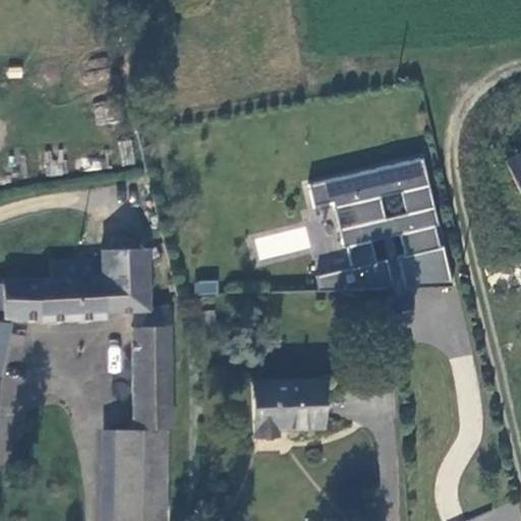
[(94,105),(96,123),(119,120),(117,103),(94,105)]
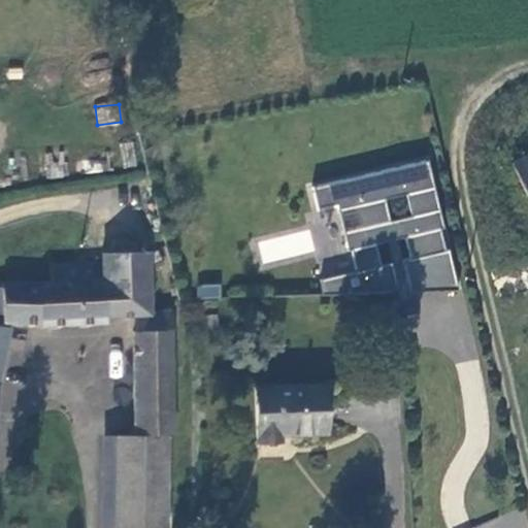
[(527,157),(517,163),(527,188),(527,157)]
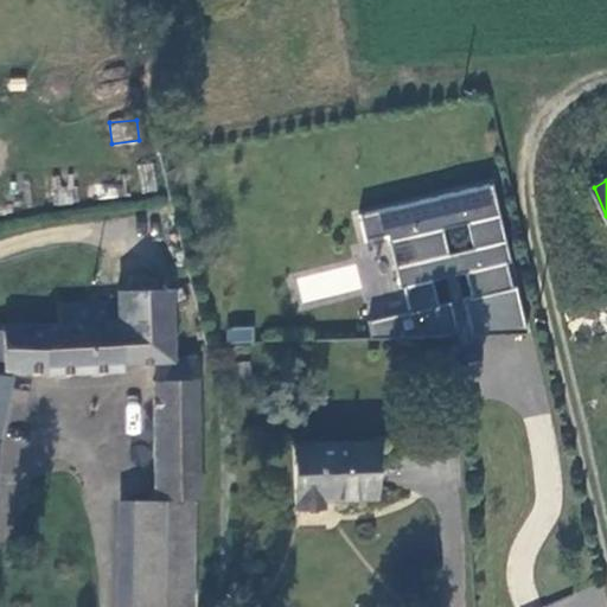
[(390,234),(403,287),(407,286),(411,310),(371,319),(372,337),(445,336),(461,331),(454,299),(441,302),(435,279),(468,270),(474,294),(465,296),(473,334),(530,332),(519,286),(515,286),(509,262),(513,261),(496,184),(363,213),(369,238),(390,234)]
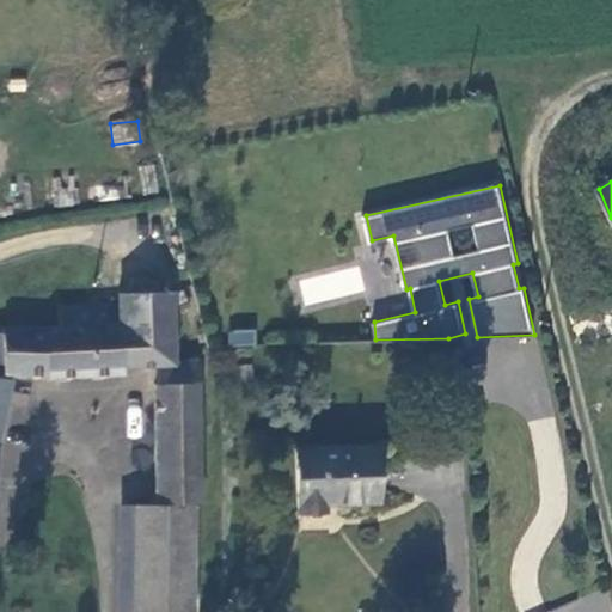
[(173,361),(170,293),(122,294),(122,304),(61,308),(61,326),(0,329),(0,365),(6,365),(6,378),(48,377),(48,381),(121,377),(123,368),(155,367),(173,366),(173,361)]
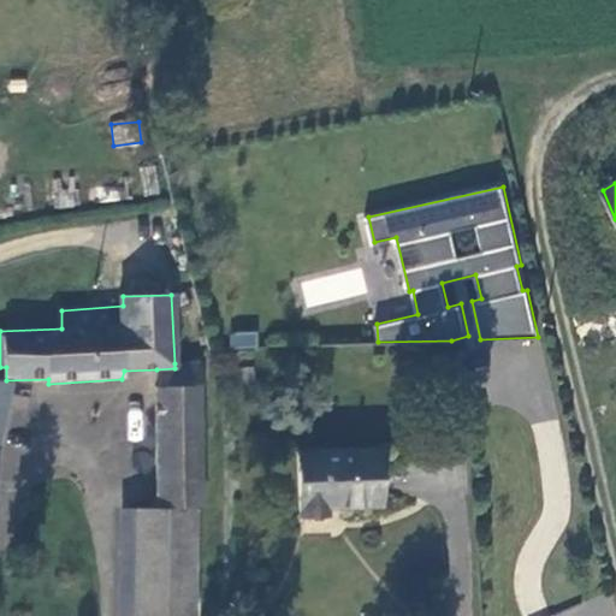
[(229,333),(230,349),(258,347),(255,331),(229,333)]
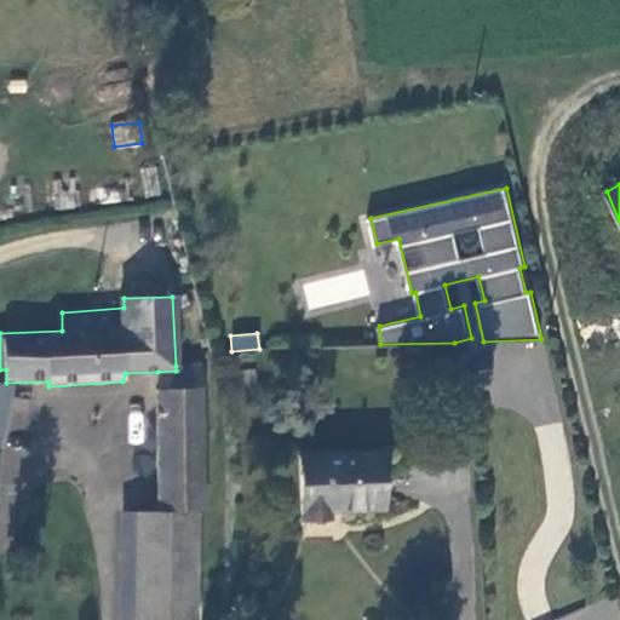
[(204,365),(176,366),(176,371),(158,372),(159,390),(204,388),(204,365)]
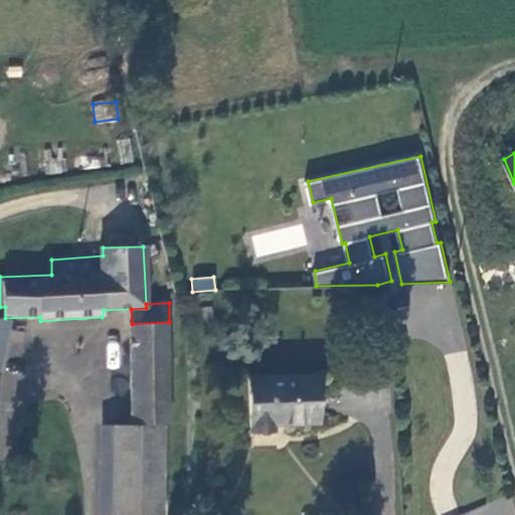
[(0,376),(10,325),(0,322),(0,376)]
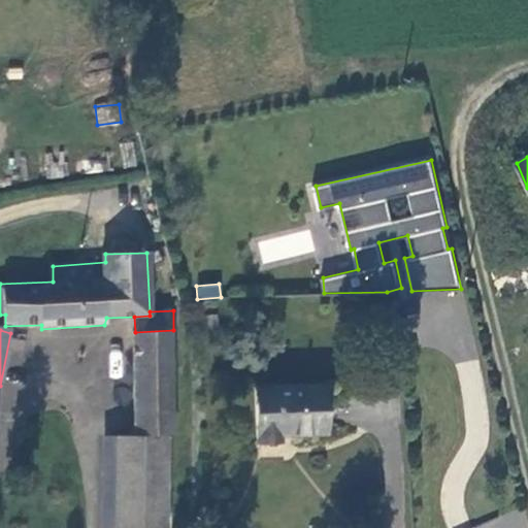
[(175,438),(173,330),(135,332),(135,439),(169,437),(175,438)]
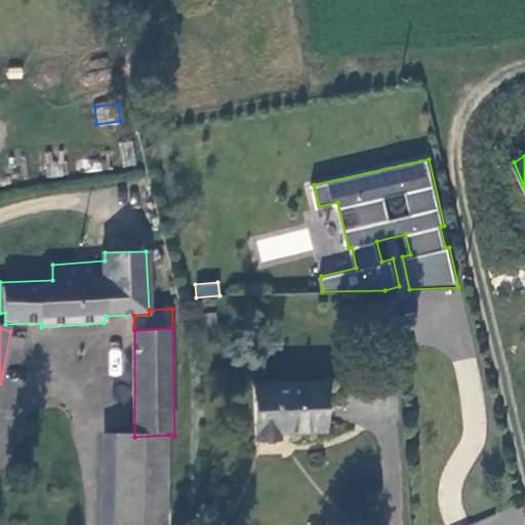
[(324,429),(323,382),(253,382),(253,438),(282,437),(282,431),(324,429)]
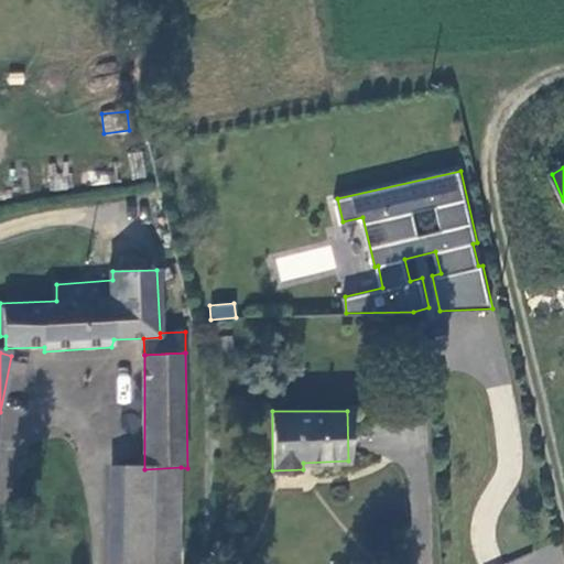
[(128,563),(130,466),(116,466),(114,563),(128,563)]
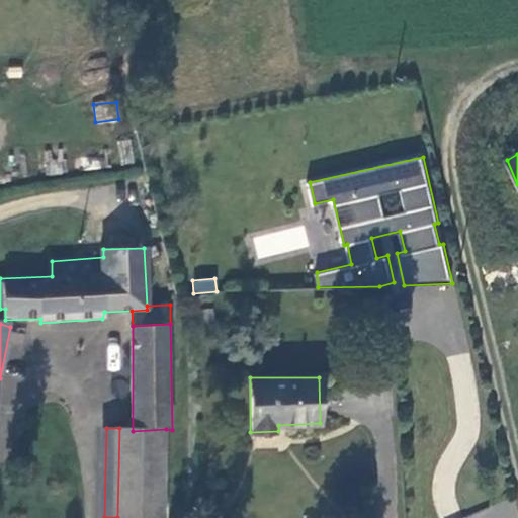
[(166,517),(166,429),(133,431),(119,428),(117,517),(166,517)]
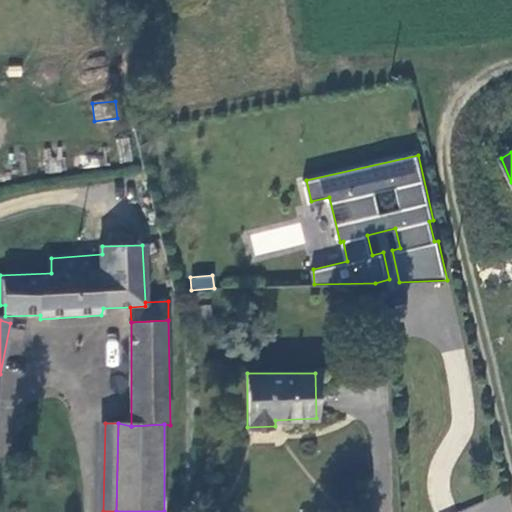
[(511,511),(511,508),(507,494),(453,511),(511,511)]
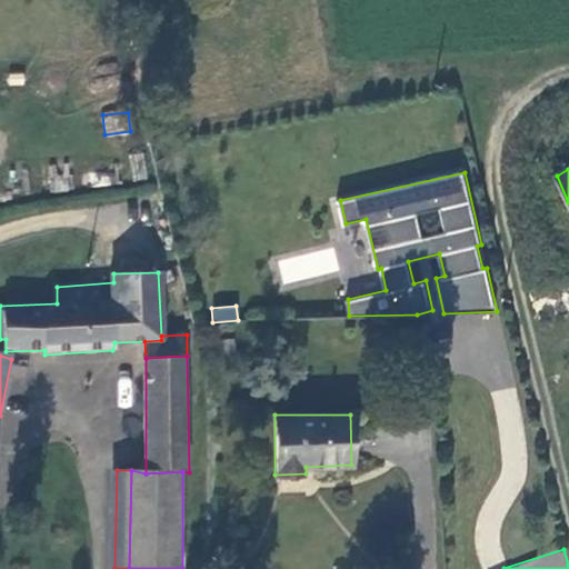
All buildings are outlined.
